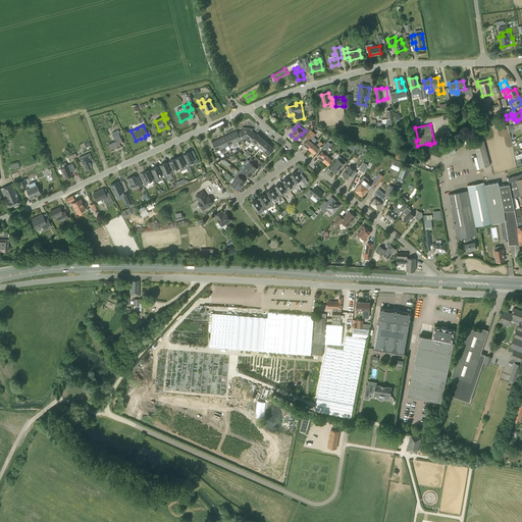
[(247,138),(248,127),(243,127),(243,131),(238,133),(242,140),(247,138)]
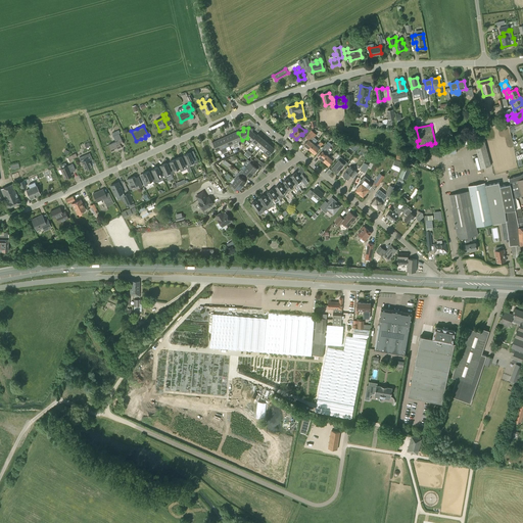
[(251,142),(256,135),(252,132),(253,129),(248,128),(247,138),(251,142)]
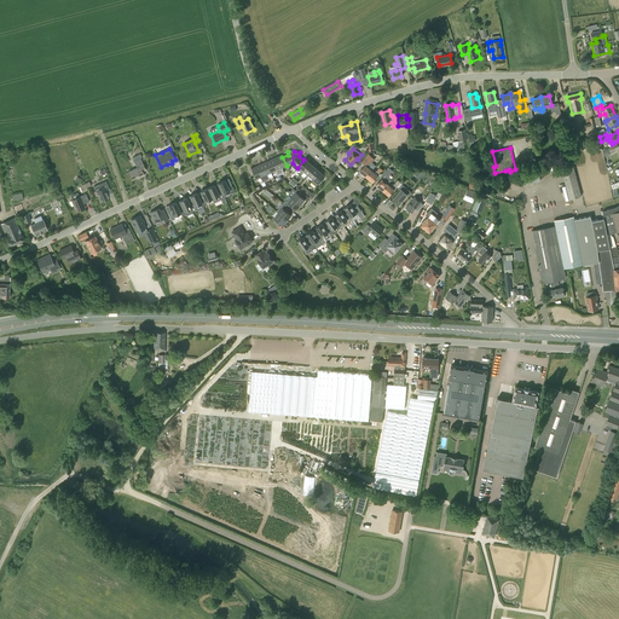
[(366,177),(371,169),(368,167),(375,160),(369,154),(363,161),(366,165),(360,172),(363,173),(362,174),(365,177),(365,175),(366,177)]
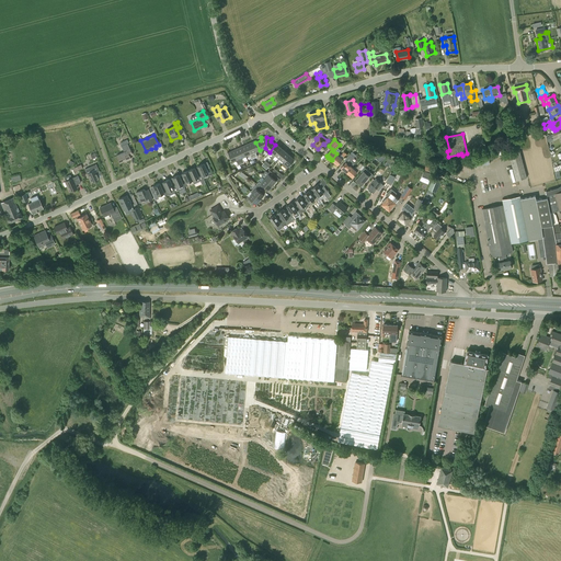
[(260,150),(255,142),(254,140),(248,144),(254,158),(258,157),(255,153),(256,151),(260,150)]
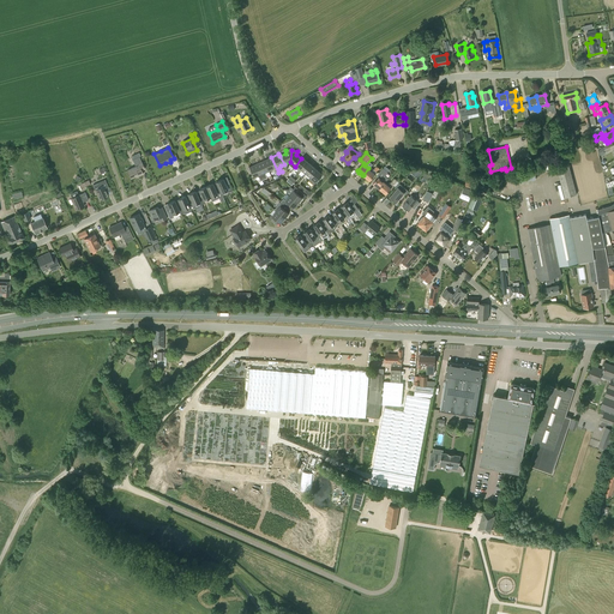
[(275,174),(278,173),(271,157),(265,161),(269,172),(272,170),(274,170),(275,174)]
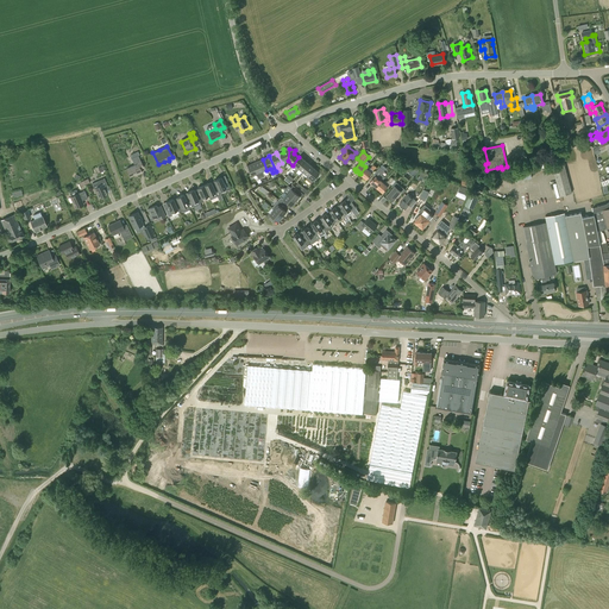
[(299,168),(306,161),(300,156),(299,157),(293,165),(292,165),(296,170),(299,168)]
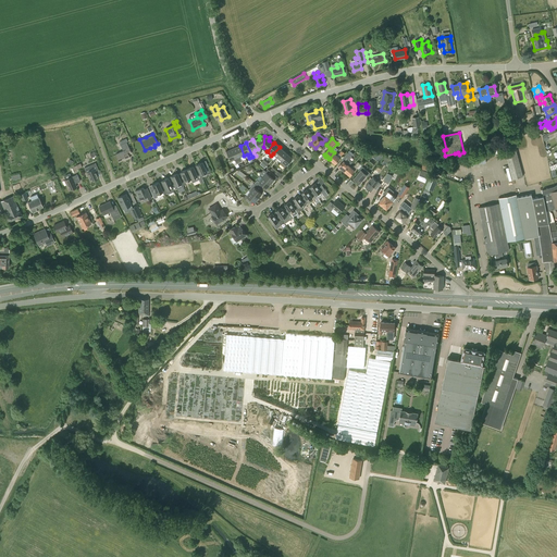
[(242,157),(244,156),(240,146),(234,148),(239,162),(243,161),(240,158),(242,157)]
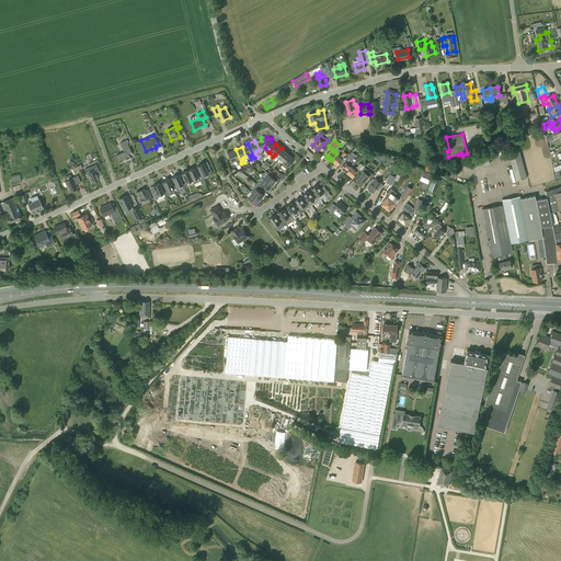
[(124,162),(130,159),(129,156),(132,155),(129,148),(126,150),(127,151),(116,156),(119,162),(124,161),(124,162)]
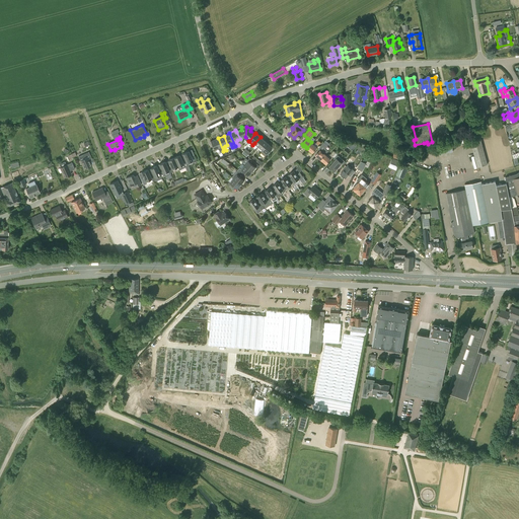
[(260,147),(265,140),(261,137),(254,143),(260,147)]
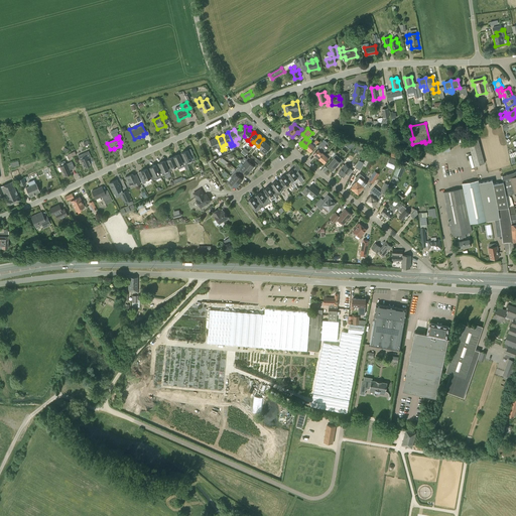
[(219,151),(222,150),(217,137),(210,140),(214,149),(217,148),(218,149),(219,151)]
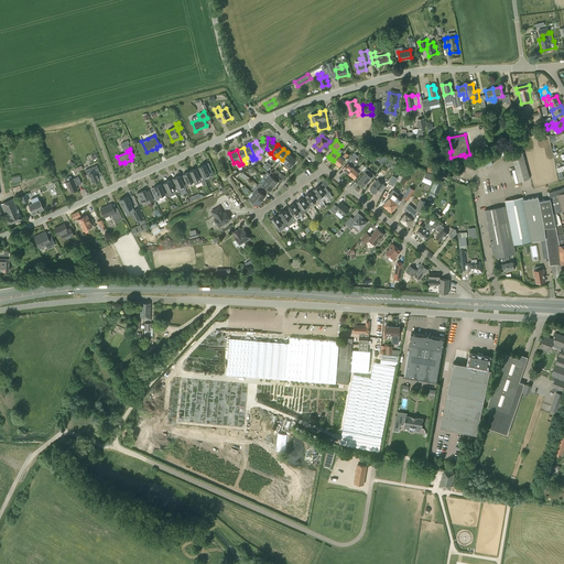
[(519,182),(530,179),(522,150),(511,153),(519,182)]
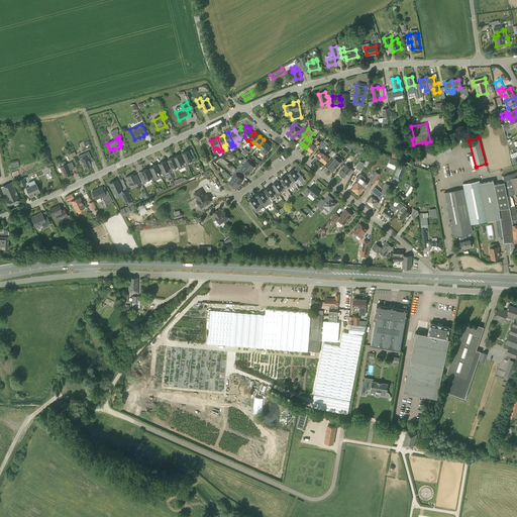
[(262,149),(268,143),(264,139),(259,146),(262,149)]
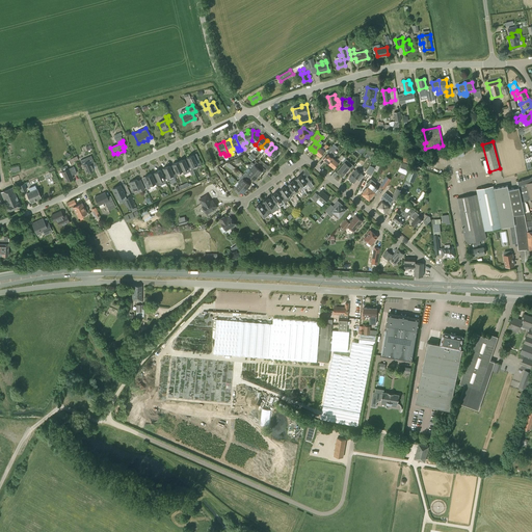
[(449,158),(464,155),(462,144),(447,147),(449,158)]
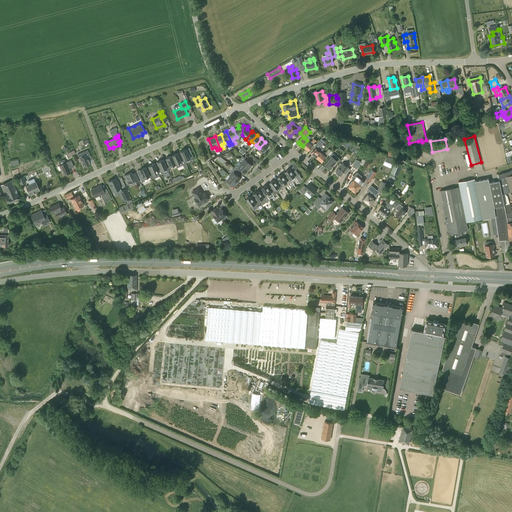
[(307,140),(303,146),(303,147),(305,149),(306,148),(308,150),(312,145),(307,140)]
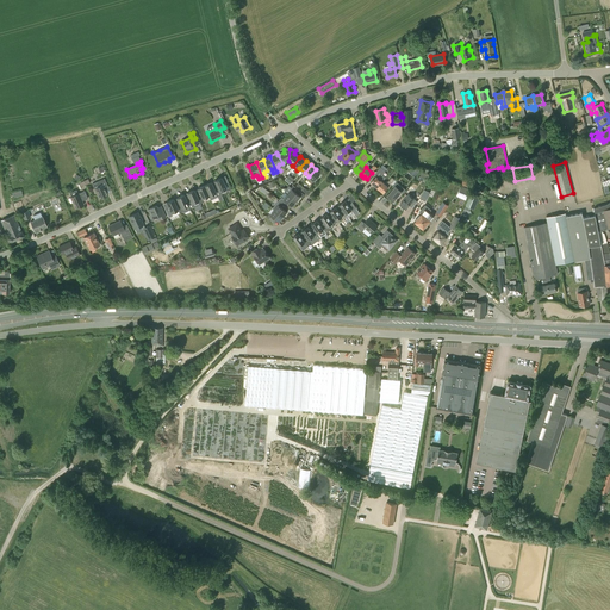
[(378,187),(383,181),(386,178),(383,175),(385,172),(380,167),(375,173),(378,175),(371,182),(374,185),(373,185),(377,188),(377,187),(378,187)]
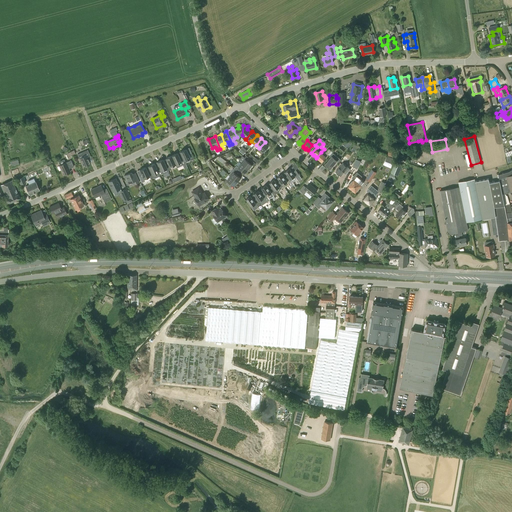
[(348,149),(351,144),(352,142),(346,140),(343,145),(348,149)]
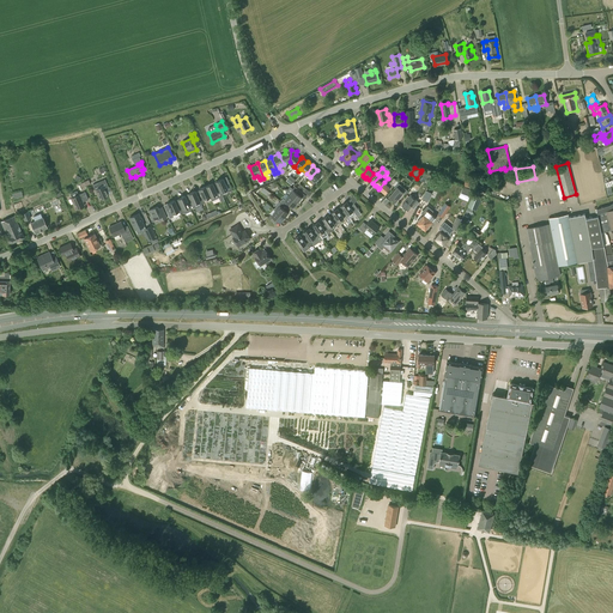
[(317,170),(310,177),(308,180),(313,184),(315,182),(322,174),(317,170)]
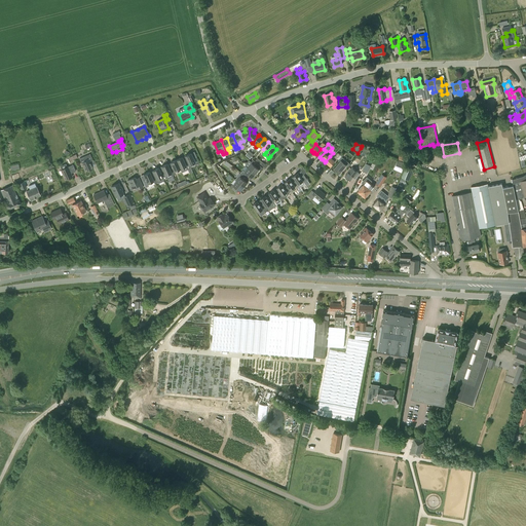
[(368,158),(371,150),(365,147),(361,154),(368,158)]
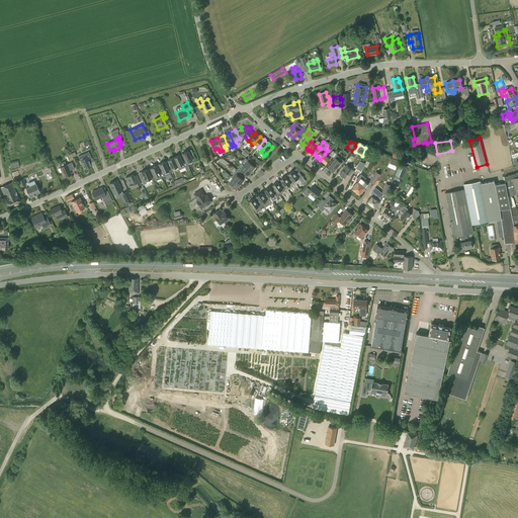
[(186,163),(187,165),(196,161),(193,154),(190,156),(188,151),(182,154),(184,159),(186,163)]
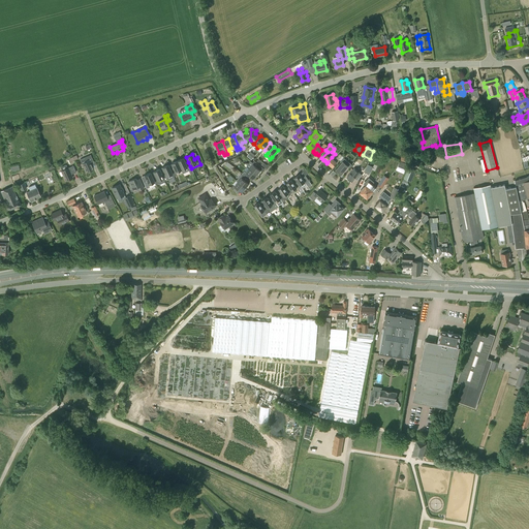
[(332,157),(328,162),(328,163),(327,163),(330,166),(330,165),(333,167),(337,162),(342,156),(340,154),(336,158),(336,157),(334,159),(332,157)]
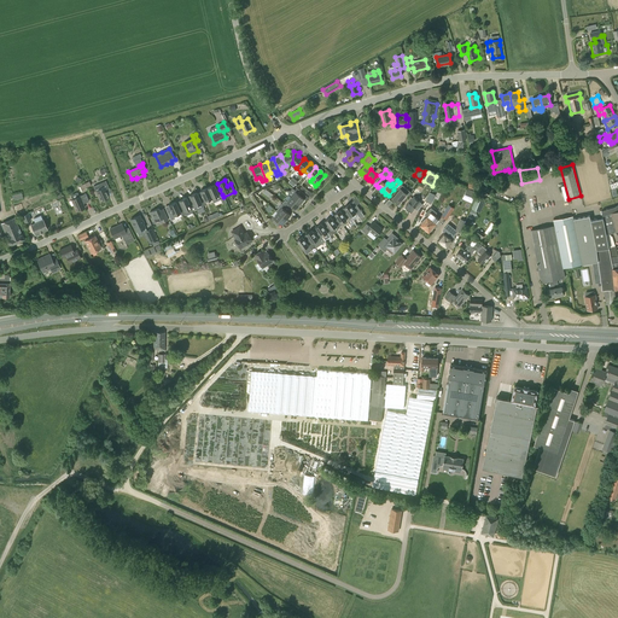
[(100,200),(109,197),(106,190),(109,188),(105,181),(98,185),(93,186),(100,200)]
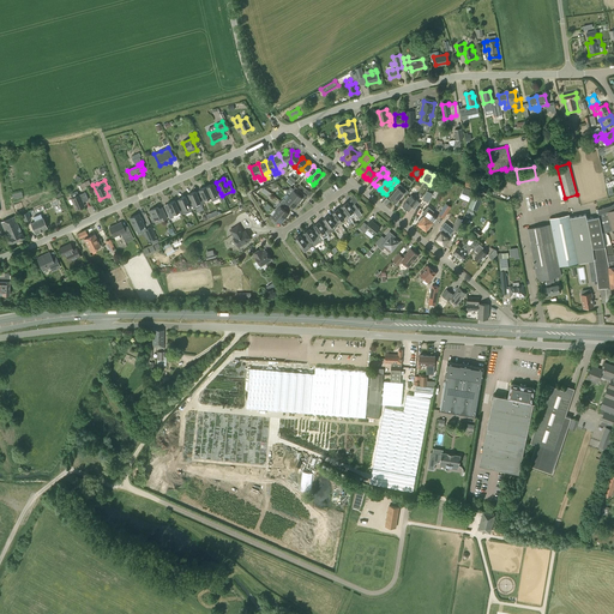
[(396,203),(404,193),(404,192),(407,190),(403,186),(398,182),(396,186),(397,188),(390,197),(396,203)]
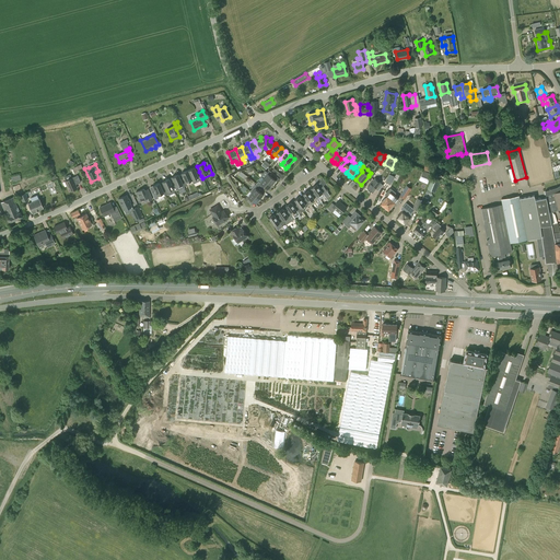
[(201,176),(199,172),(196,173),(194,167),(187,170),(191,181),(194,184),(200,181),(199,179),(202,178),(201,176)]
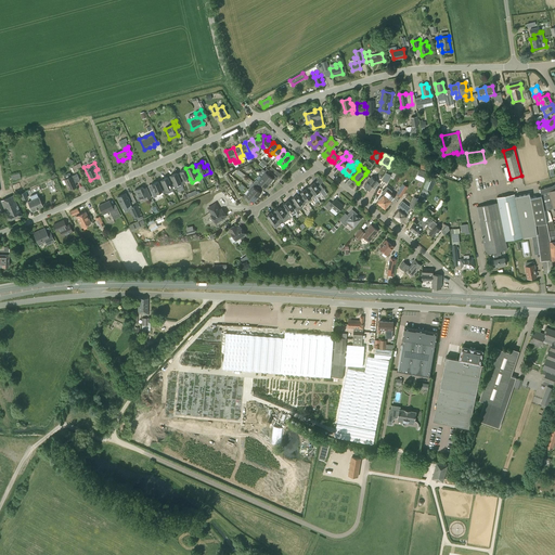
[(184,181),(190,179),(185,168),(179,171),(182,177),(179,178),(181,182),(181,183),(182,185),(185,183),(184,181)]
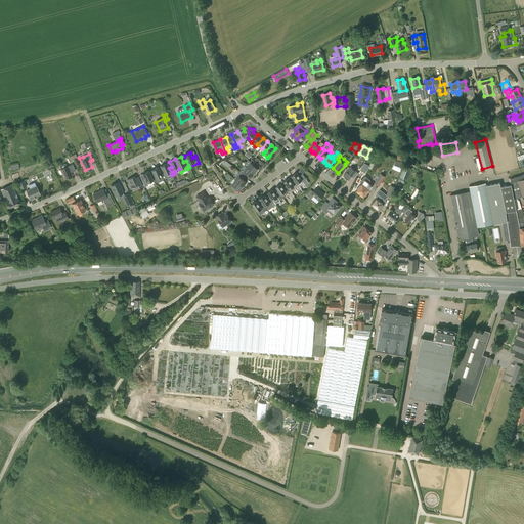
[(248,167),(255,173),(258,169),(252,163),(254,161),(252,159),(251,161),(250,162),(251,163),(248,167)]
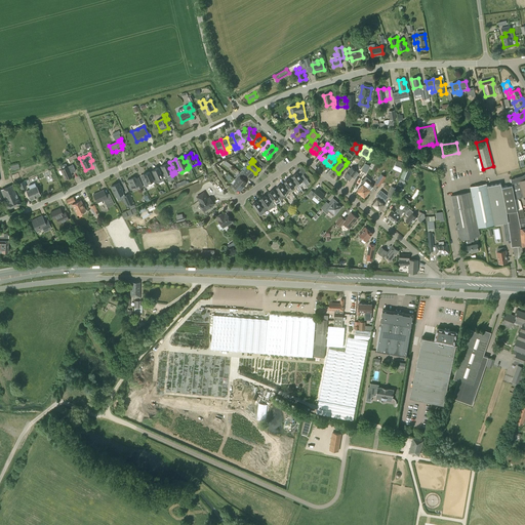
[(171,172),(169,168),(167,163),(161,166),(163,171),(160,172),(162,176),(162,177),(163,179),(166,177),(165,175),(171,173),(171,172)]
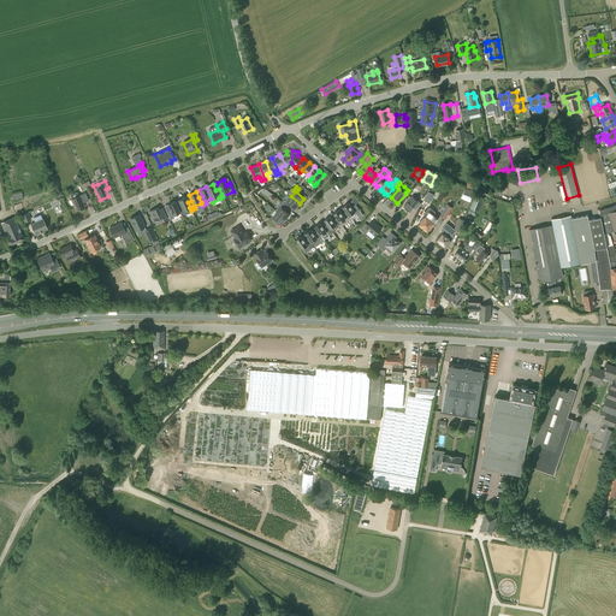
[(424,201),(430,203),(434,194),(428,191),(424,201)]
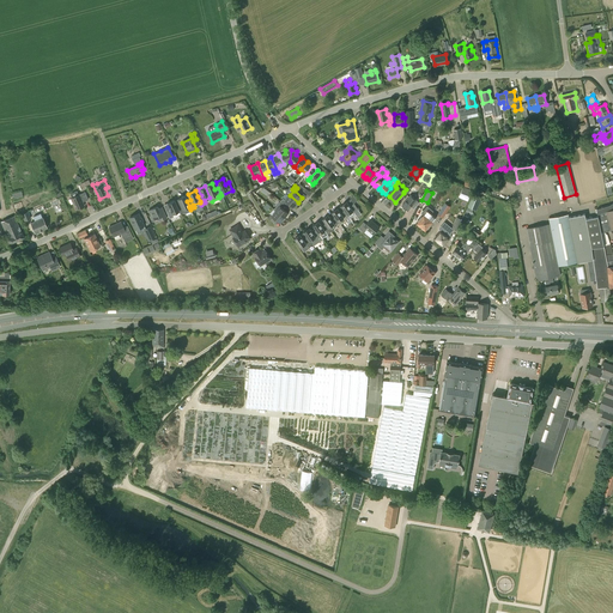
[(77,210),(84,206),(82,202),(89,200),(85,192),(71,199),(77,210)]
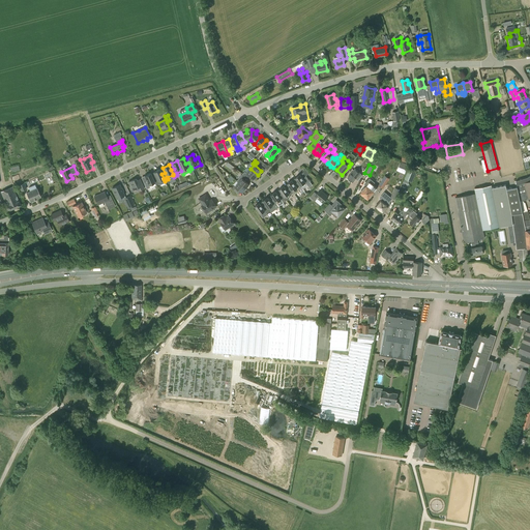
[(414,180),(417,169),(409,167),(407,179),(414,180)]
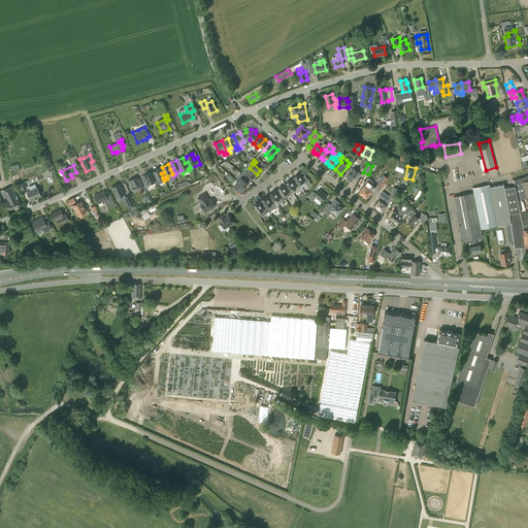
[(163,177),(161,173),(159,168),(153,171),(155,176),(153,177),(154,182),(154,183),(155,185),(159,183),(157,180),(163,178),(163,177)]
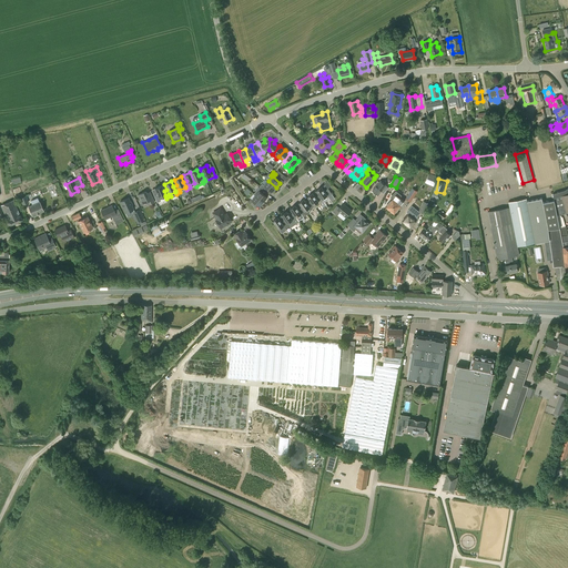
[(272,192),(276,188),(269,181),(264,185),(263,184),(261,186),(263,189),(265,186),(272,192)]
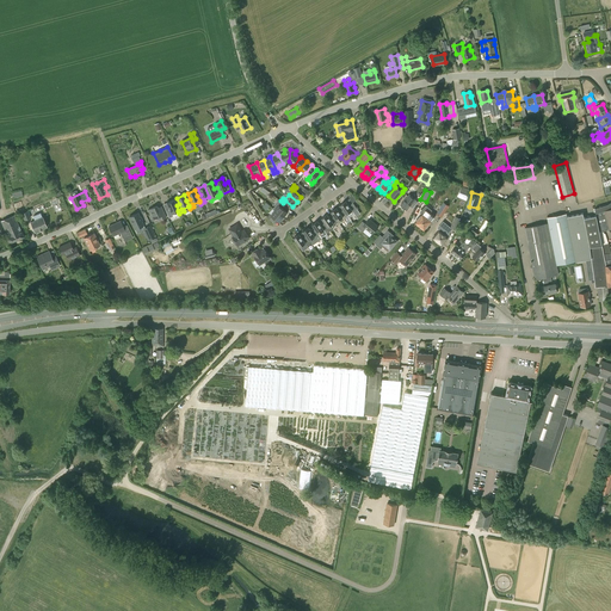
[(407,210),(413,202),(415,199),(409,195),(407,197),(401,205),(407,210)]
